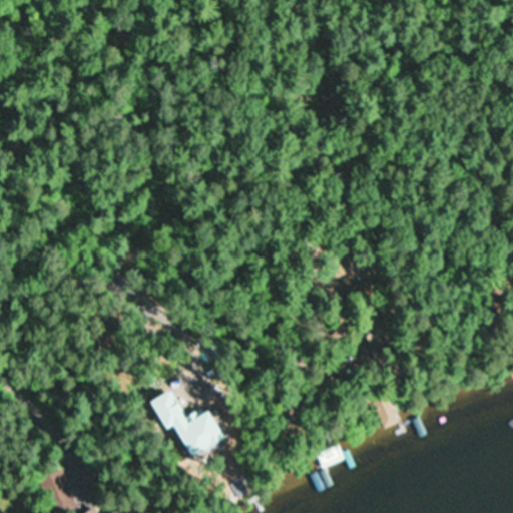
[(332,278),(357,278),(357,252),(332,252),(332,278)]
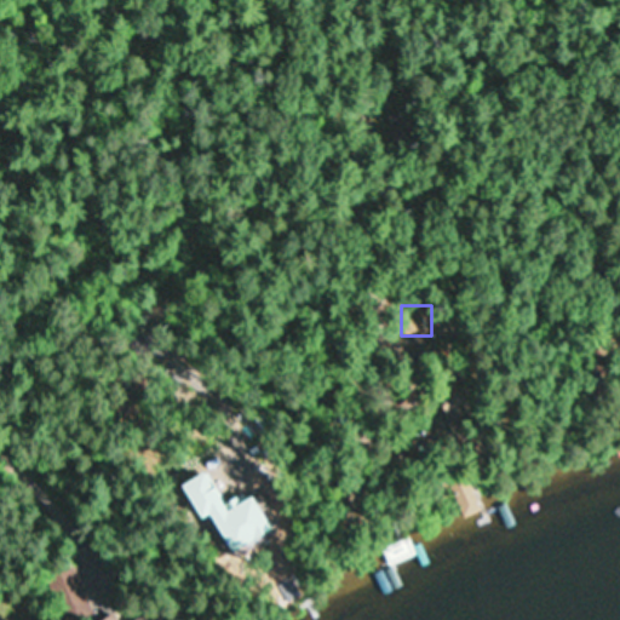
[(446,423),(466,417),(458,386),(437,392),(446,423)]
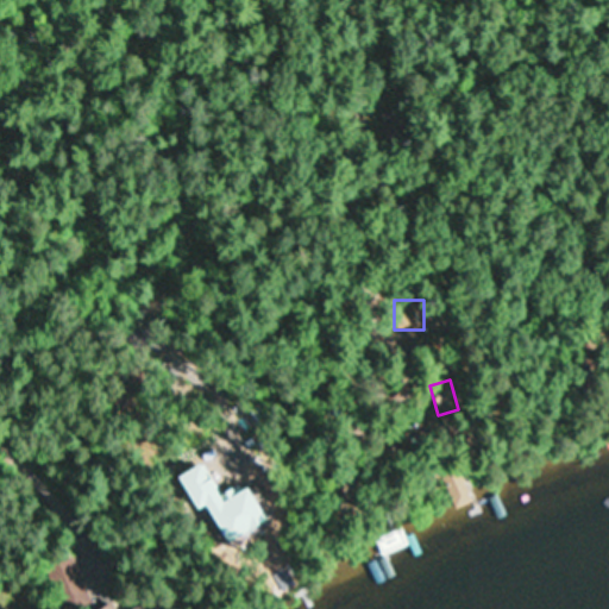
[(441,475),(453,508),(471,501),(459,468),(441,475)]
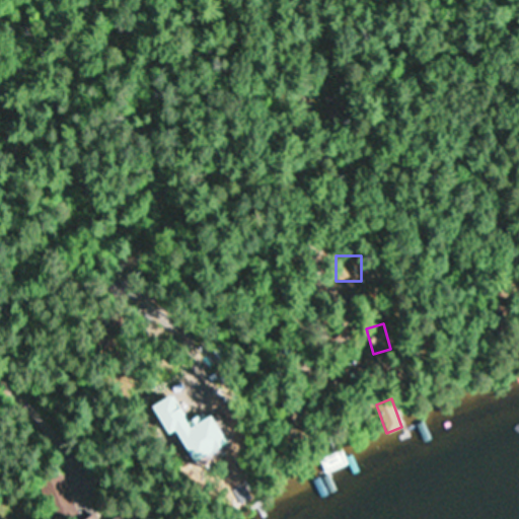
[(347,462),(341,448),(318,458),(325,472),(347,462)]
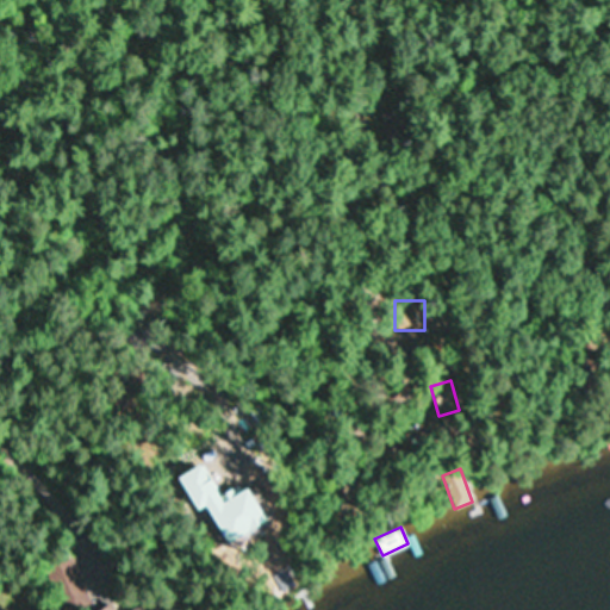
[(72,609),(89,605),(75,558),(48,566),(60,609),(72,609)]
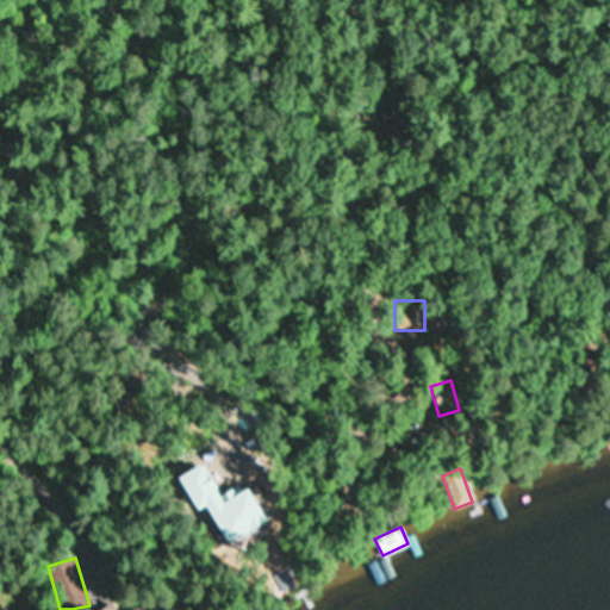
[(156,609),(150,598),(128,609),(117,609),(113,601),(97,609),(156,609)]
